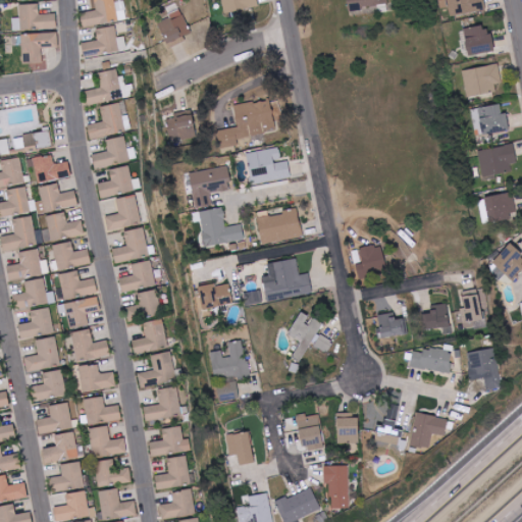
[(115,3),(114,0),(94,0),(97,11),(88,12),(90,27),(127,20),(124,1),(115,3)]
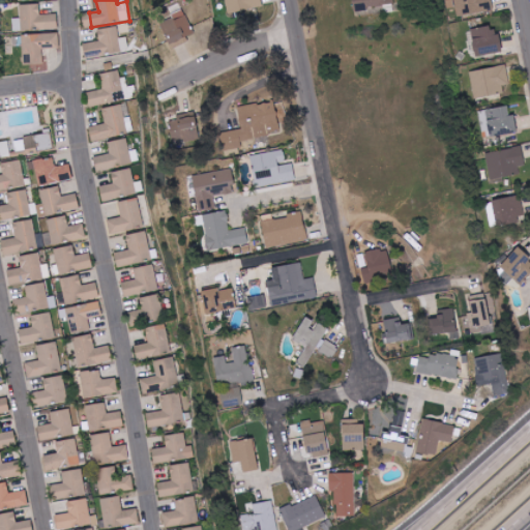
[(261,0),(226,0),(229,13),(263,7),(261,0)]
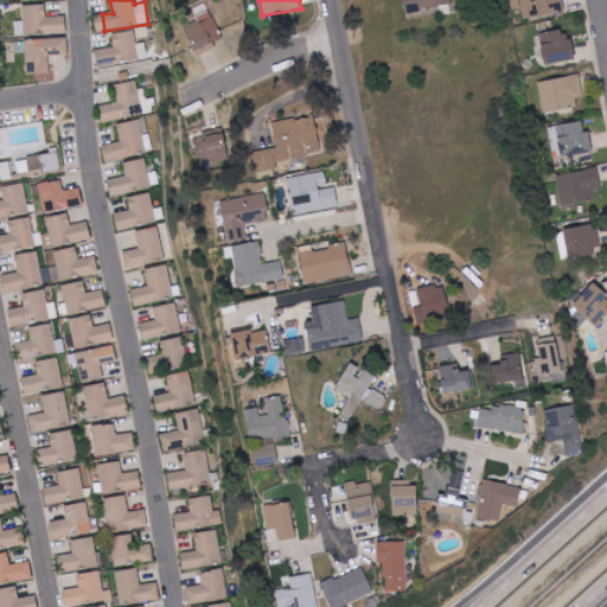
[(403,0),(406,12),(452,6),(451,0),(403,0)]
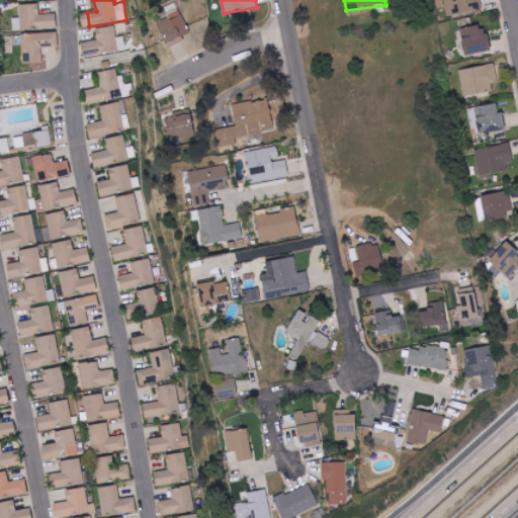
[(480,0),(444,0),(446,16),(482,12),(480,0)]
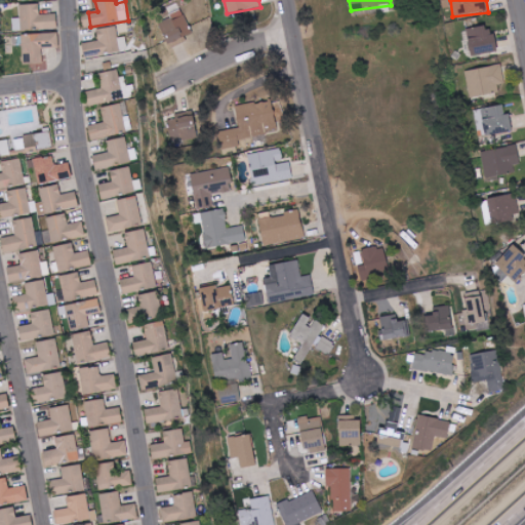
[(168,46),(193,38),(180,2),(167,7),(171,18),(160,23),(168,46)]
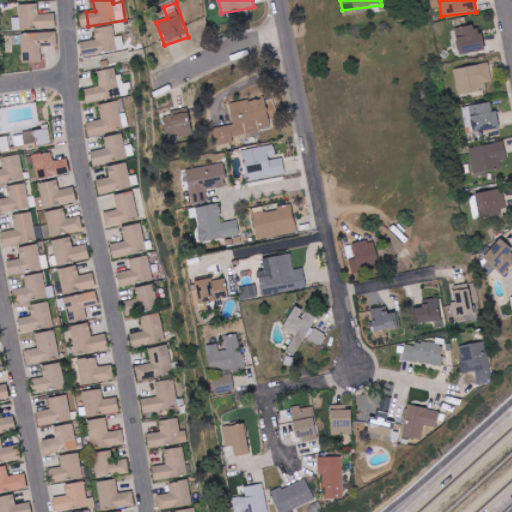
[(14,31),(56,30),(55,14),(39,14),(39,5),(19,5),(19,18),(13,18),(14,31)]
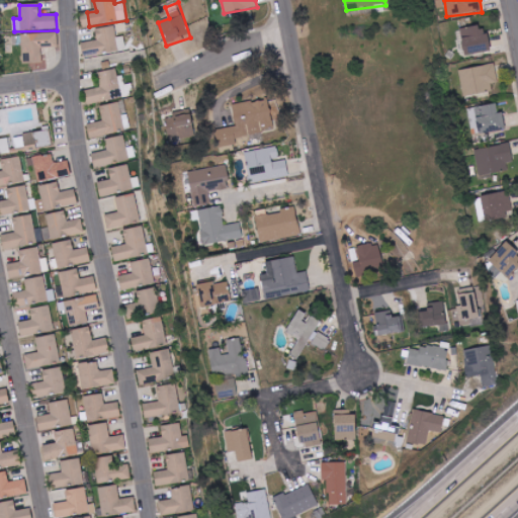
[(96,29),(97,41),(81,44),(82,57),(125,52),(123,37),(116,38),(115,26),(96,29)]
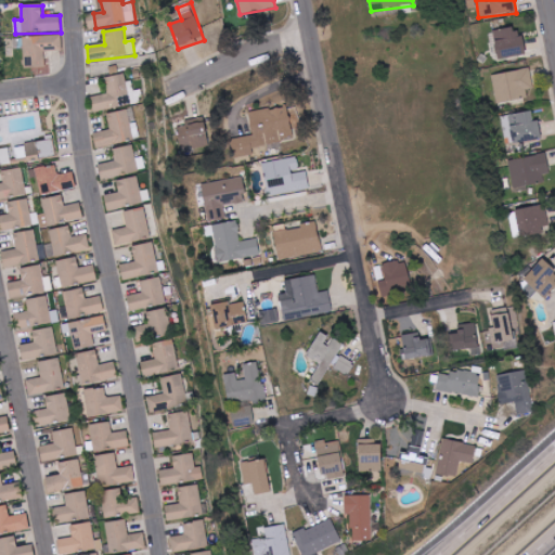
[(520,28),(493,33),(498,60),(525,55),(520,28)]
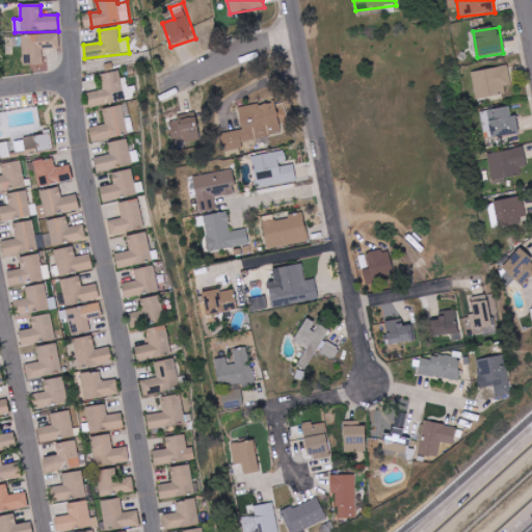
[(59,34),(23,35),(24,65),(44,65),(44,50),(60,49),(59,34)]
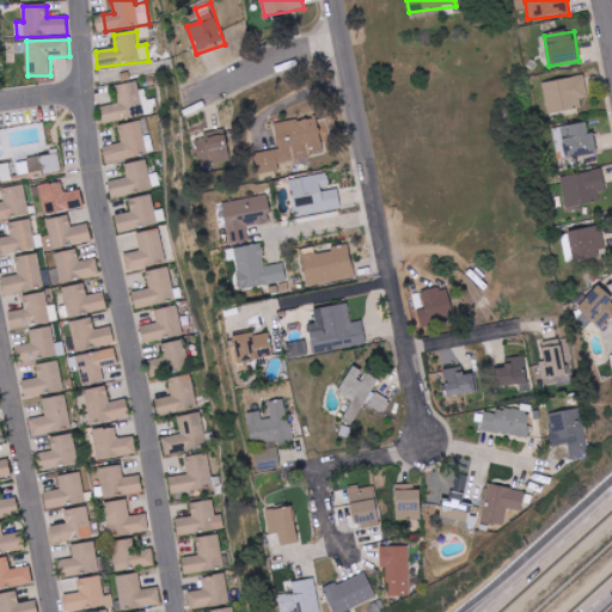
[(588,98),(586,77),(543,83),(548,114),(582,109),(581,99),(588,98)]
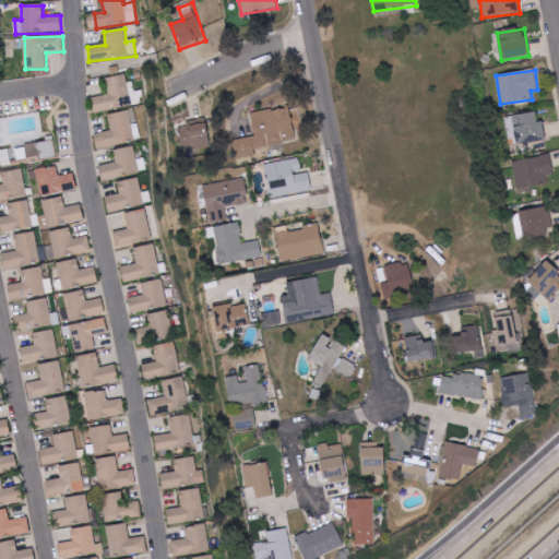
[(96,114),(139,103),(133,81),(128,82),(126,74),(105,80),(109,94),(93,98),(96,114)]
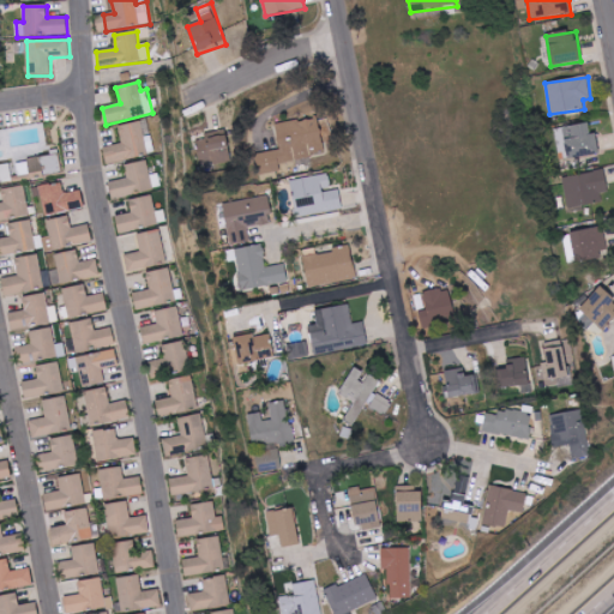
[(275,125),(280,149),(263,152),(263,155),(252,157),(254,170),(263,168),(265,179),(280,176),(277,162),(325,154),(319,118),(275,125)]
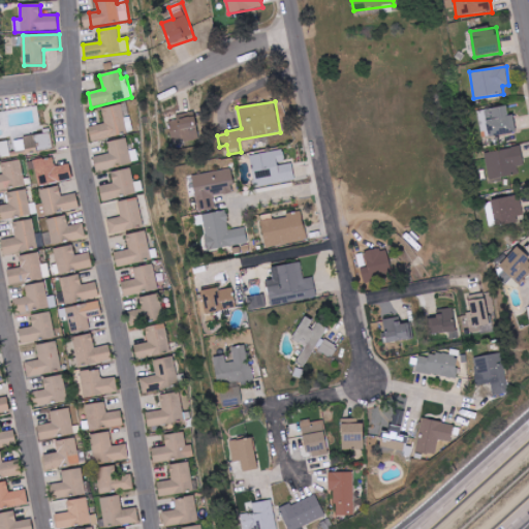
[(102,107),(105,124),(89,126),(91,139),(132,133),(128,104),(102,107)]
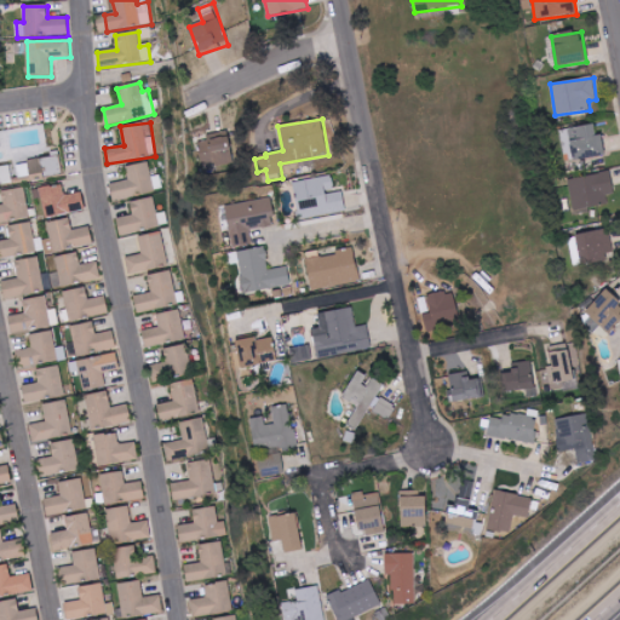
[(562,131),(566,148),(572,147),(574,162),(606,155),(602,136),(597,136),(595,124),(562,131)]
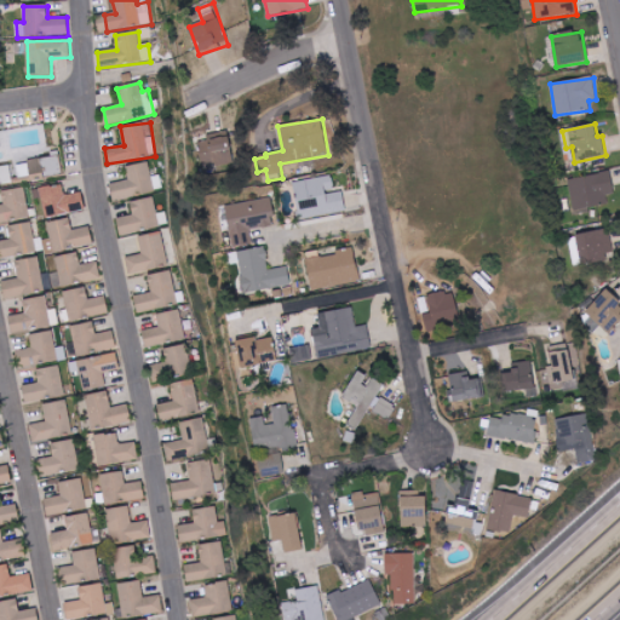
[(234,161),(228,132),(197,139),(204,168),(234,161)]
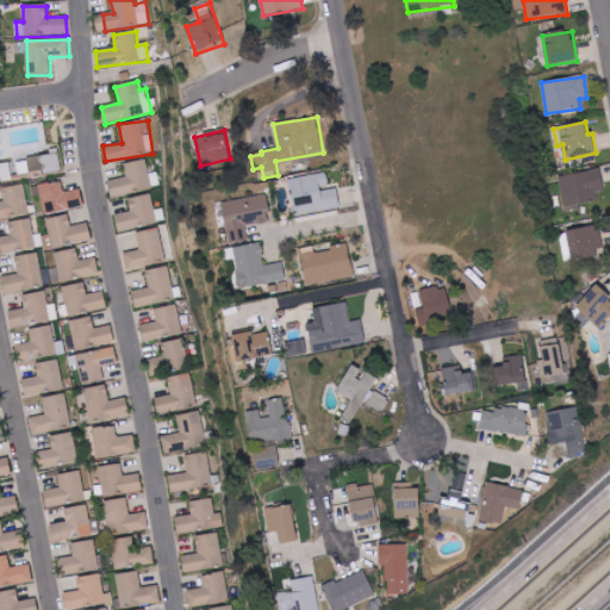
[(27,156),(30,176),(61,173),(58,145),(50,147),(51,154),(27,156)]
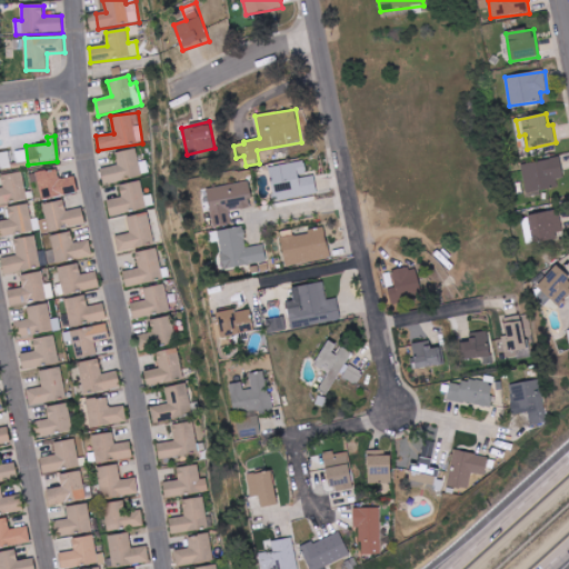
[(150,176),(148,160),(139,161),(137,149),(117,151),(119,166),(101,168),(103,181),(150,176)]
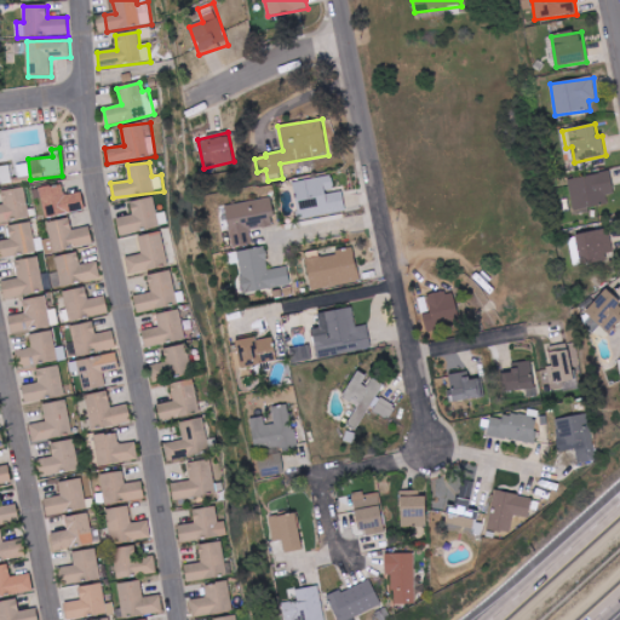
[(0,166),(0,172),(1,184),(12,183),(10,166),(0,166)]
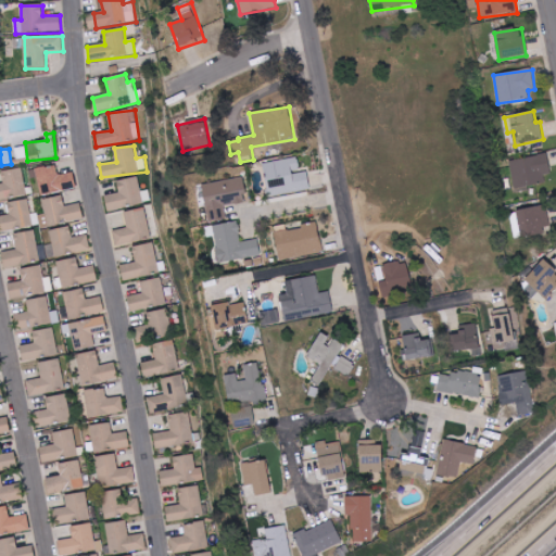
[(552,174),(547,154),(510,161),(517,193),(528,191),(527,186),(546,182),(544,176),(552,174)]
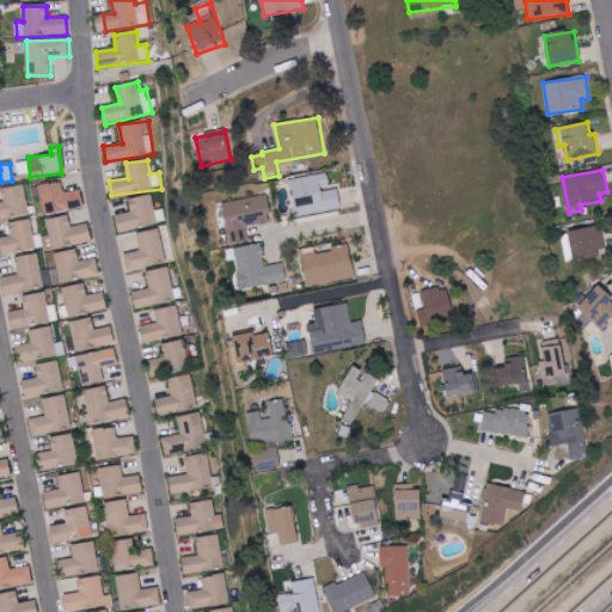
[(338,188),(331,189),(329,172),(288,179),(294,215),(342,208),(338,188)]
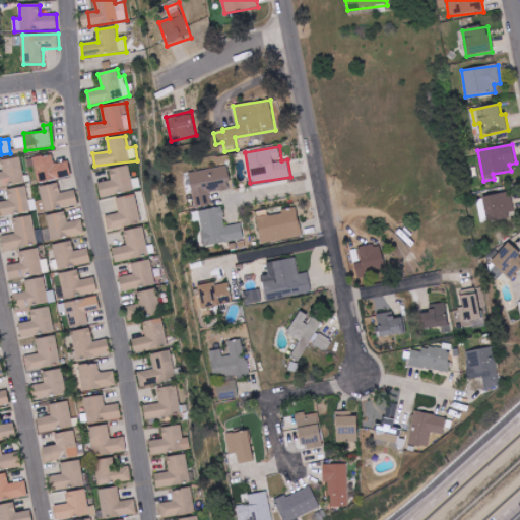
[(39,183),(72,176),(69,160),(55,164),(53,154),(34,157),(39,183)]
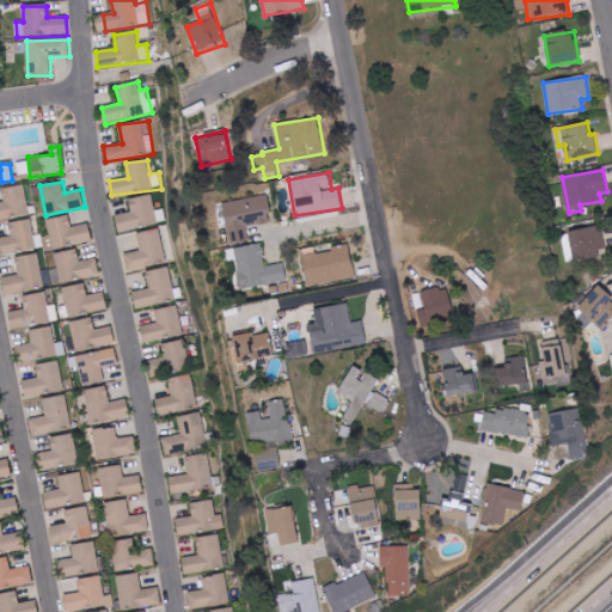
[(1,189),(4,201),(0,201),(0,219),(30,213),(24,184),(1,189)]
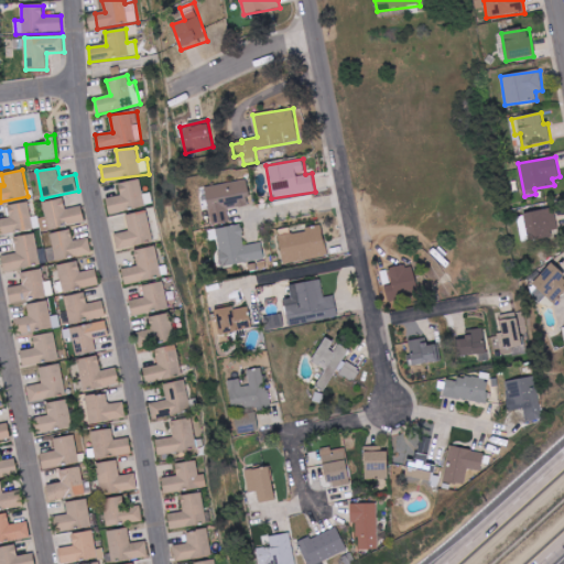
[(105,198),(109,215),(147,206),(140,179),(118,184),(121,195),(105,198)]
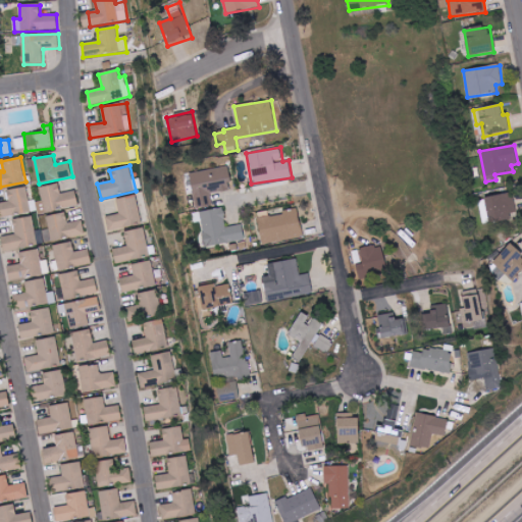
[(190,173),(197,207),(213,204),(211,194),(231,189),(227,166),(190,173)]
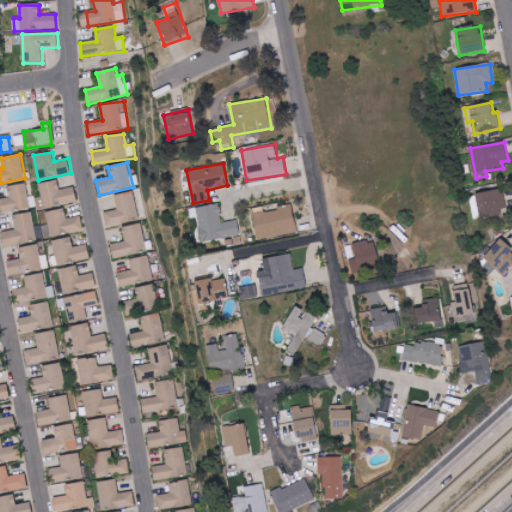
[(4,213),(77,201),(74,187),(59,189),(58,180),(39,183),(41,196),(29,198),(26,183),(7,186),(9,199),(1,200),(4,213)]
